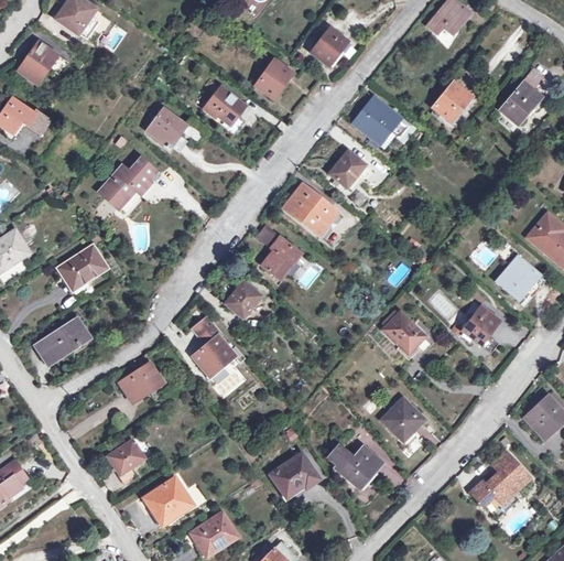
[(95,7),(85,0),(66,0),(55,17),(77,31),(77,30),(85,35),(97,19),(89,13),(95,7)]
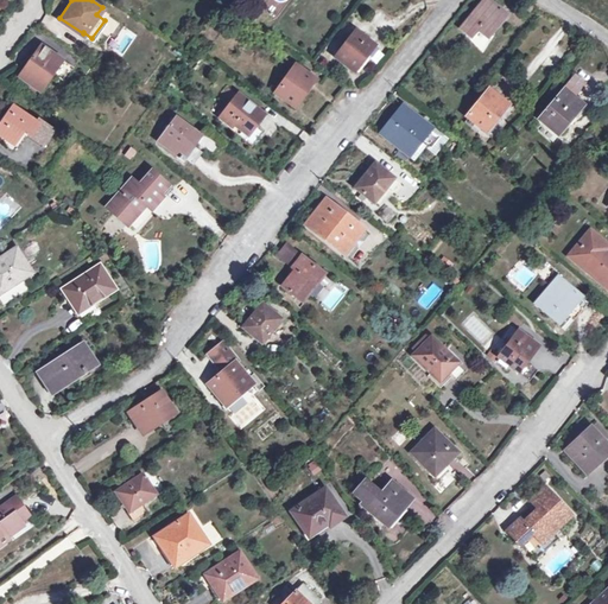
[(498,5),(492,0),(480,0),(460,25),(470,33),(477,26),(487,35),(499,19),(506,11),(498,5)]
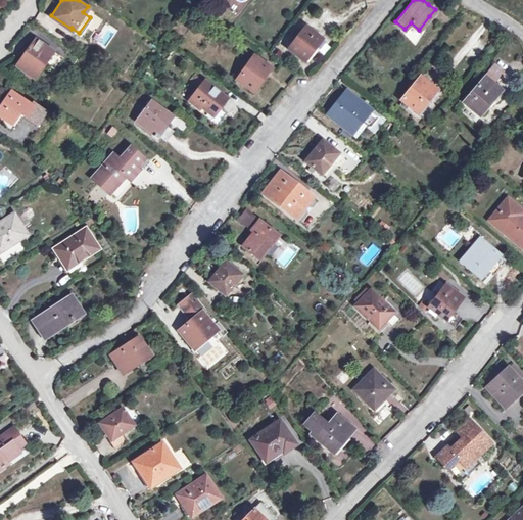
[(295,40),(293,39),(287,46),(304,59),(322,37),(306,25),(295,40)]
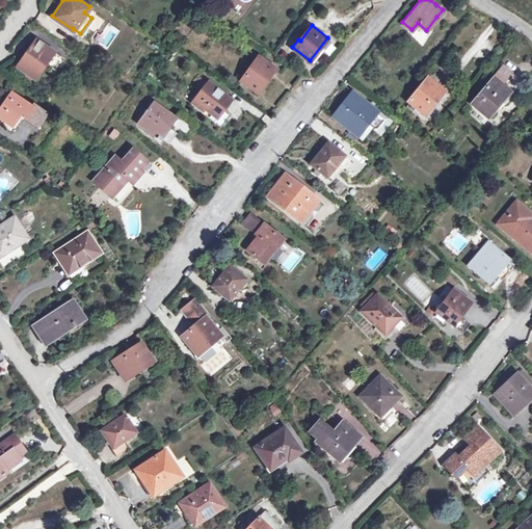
[(55,50),(35,36),(17,63),(35,77),(47,61),(53,65),(60,54),(55,50)]
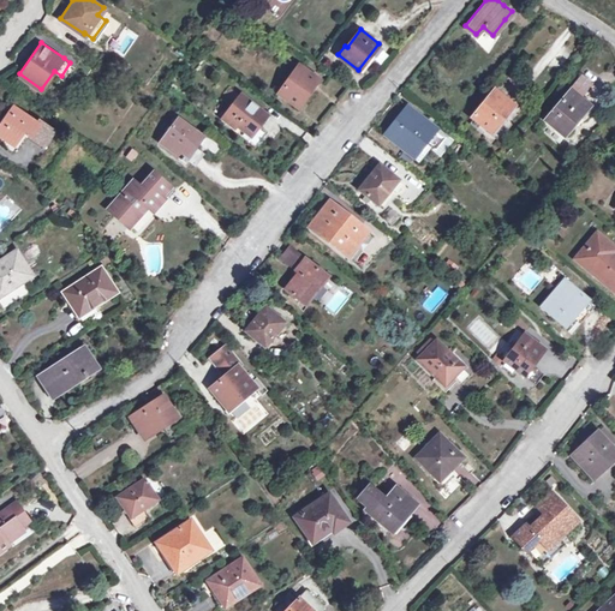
[(317,77),(298,64),(279,90),(297,105),(317,77)]
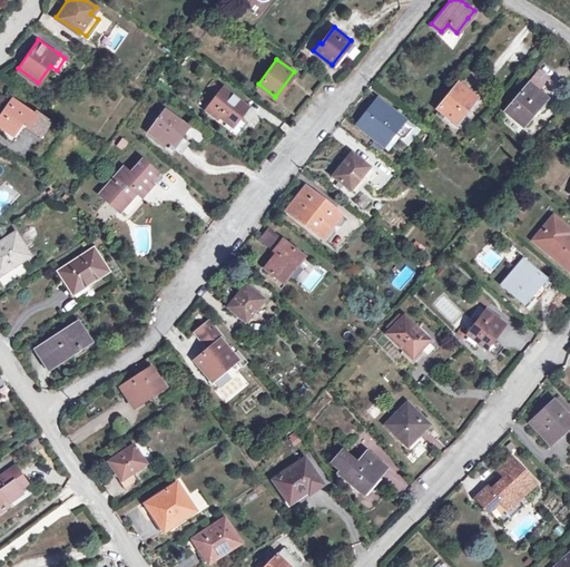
[(547,76),(538,69),(528,80),(537,87),(547,76)]
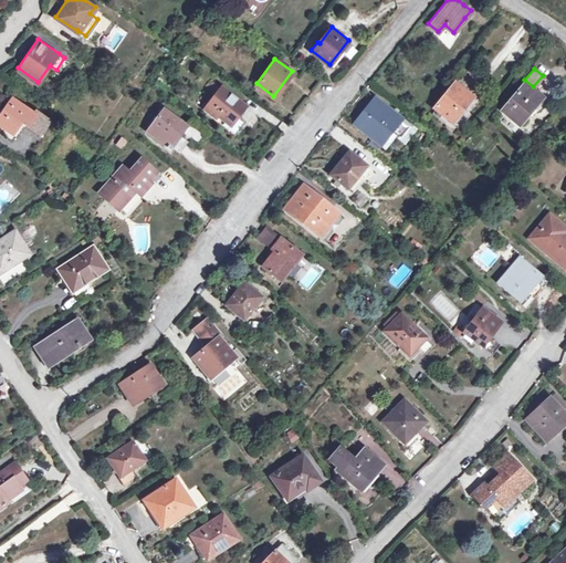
[(219,86),(210,79),(203,87),(212,95),(219,86)]
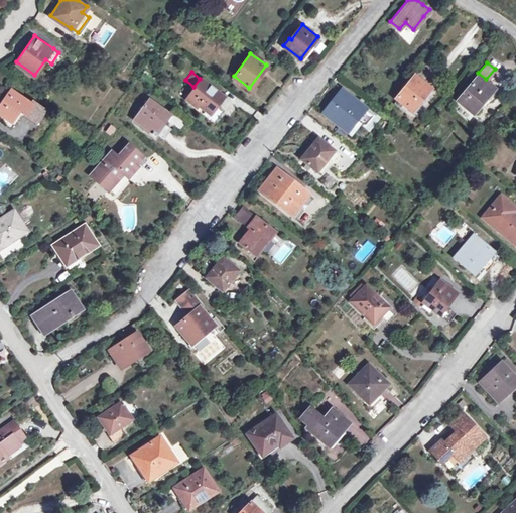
[(429,86),(413,73),(396,96),(411,108),(429,86)]
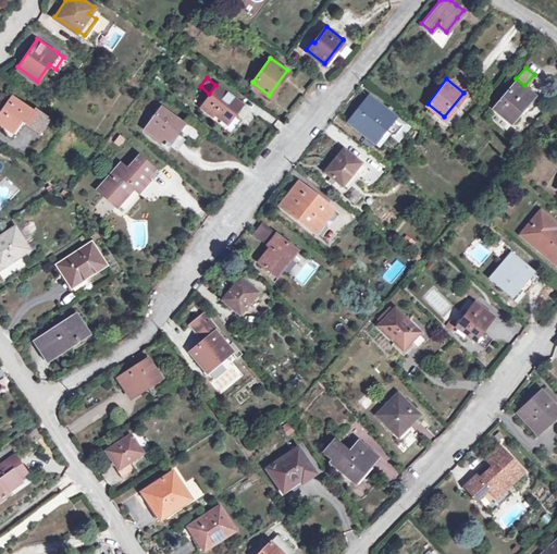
[(524,85),(516,78),(493,106),(510,120),(533,93),(524,85)]
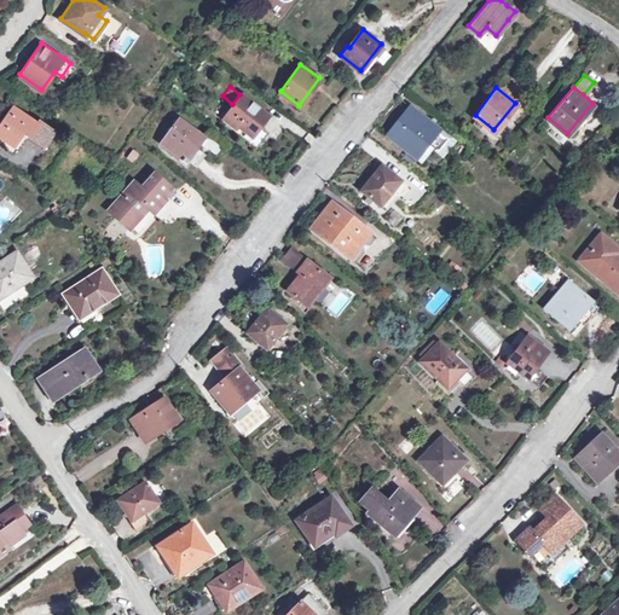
[(239,94),(232,104),(223,115),(235,125),(237,122),(252,134),(260,125),(267,114),(242,92),(239,94)]
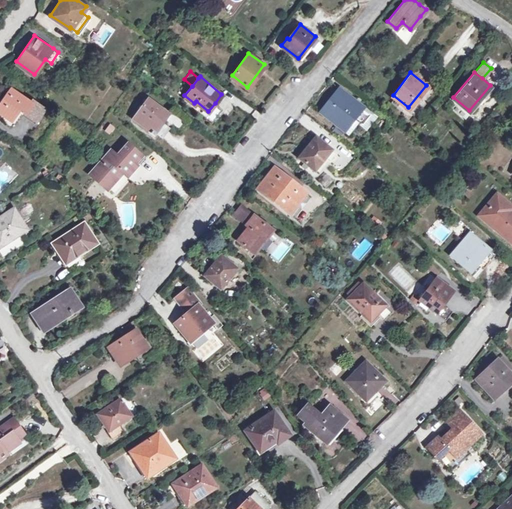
[(30,99),(11,86),(0,101),(0,111),(10,119),(18,106),(23,109),(23,110),(36,119),(44,107),(31,98),(30,99)]
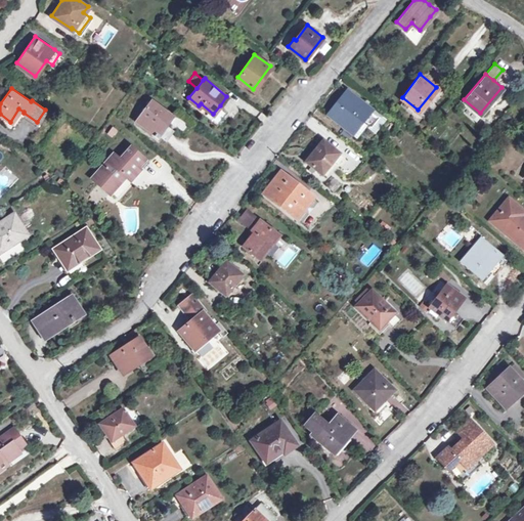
[(354,94),(346,88),(328,111),(352,131),(356,133),(366,121),(370,125),(378,115),(365,104),(363,105),(362,103),(360,105),(351,98),(354,94)]
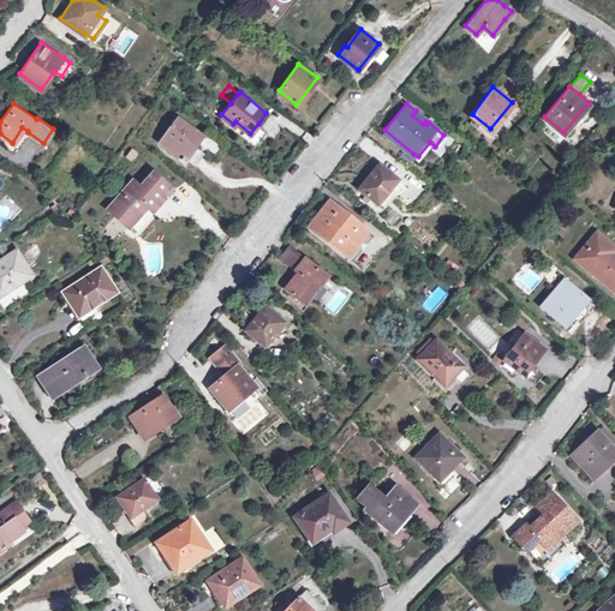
[(201,132),(177,114),(159,139),(175,151),(174,153),(185,161),(187,159),(184,155),(186,153),(180,148),(189,137),(193,142),(201,132)]
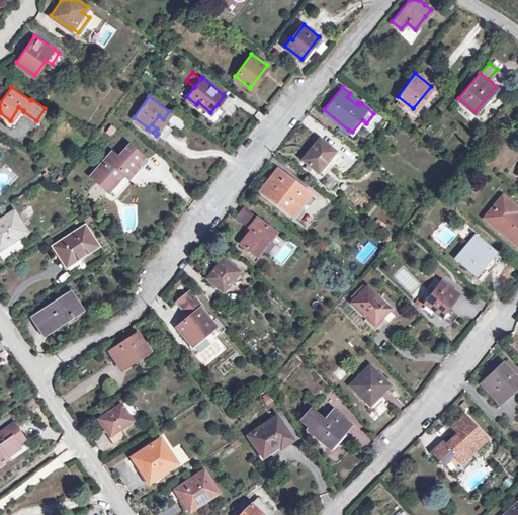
[(196,104),(195,106),(213,121),(224,108),(218,104),(210,112),(198,102),(196,104)]
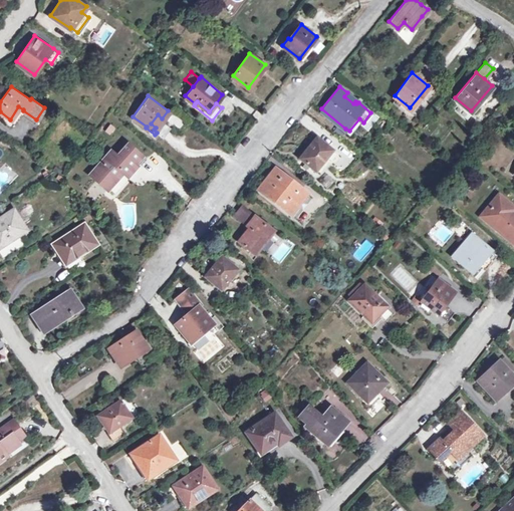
[(162,118),(158,114),(151,123),(156,128),(162,118)]
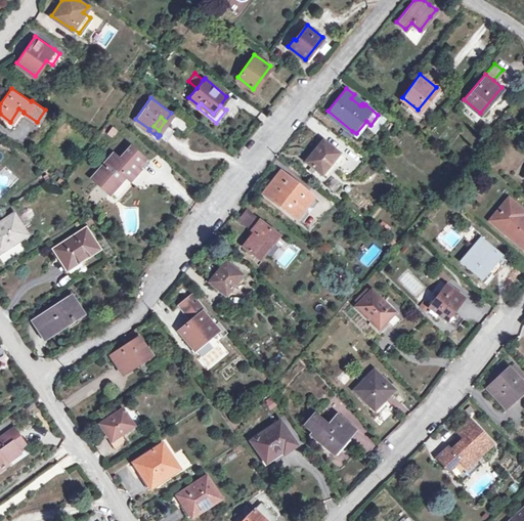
[(322,137),(311,150),(305,158),(306,160),(321,172),(338,149),(322,137)]
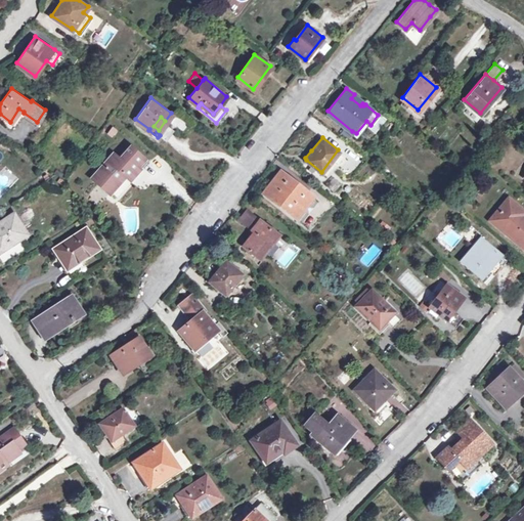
[(120,157),(114,152),(92,176),(108,191),(125,174),(131,178),(141,167),(140,165),(145,158),(143,157),(130,144),(120,157)]
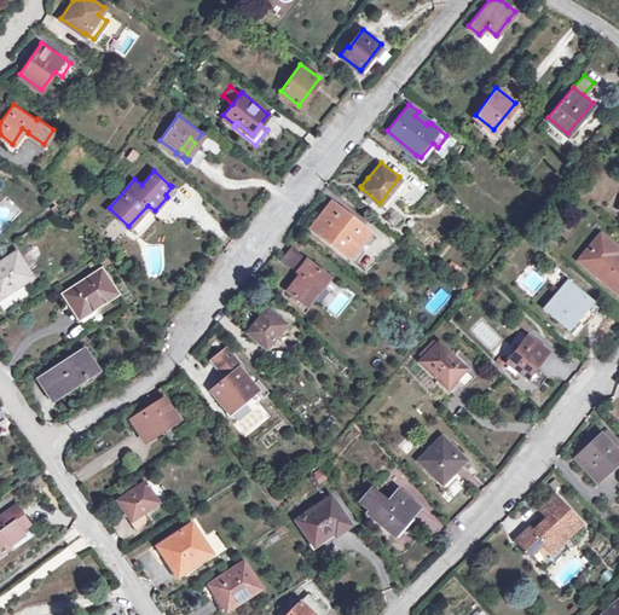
[(422,203),(432,210),(441,196),(432,189),(422,203)]
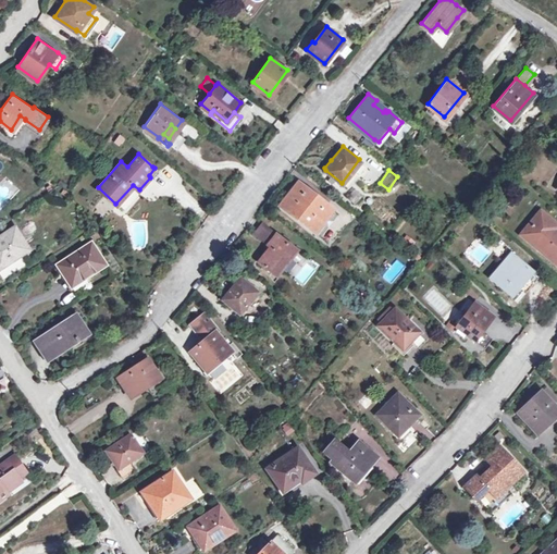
[(297,180),(279,202),(313,230),(332,207),(297,180)]
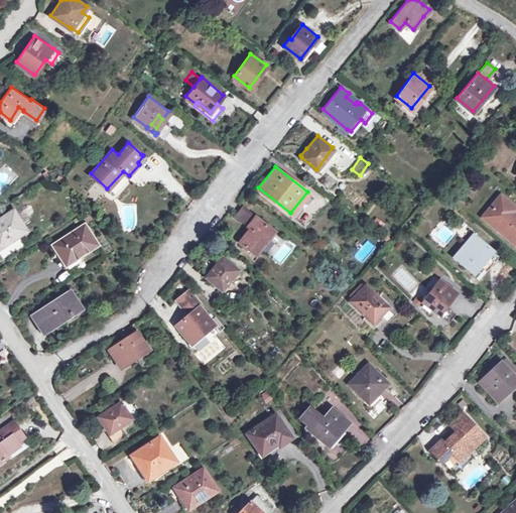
[(515,206),(500,194),(483,214),(515,241),(515,211),(514,210),(515,207),(515,206)]
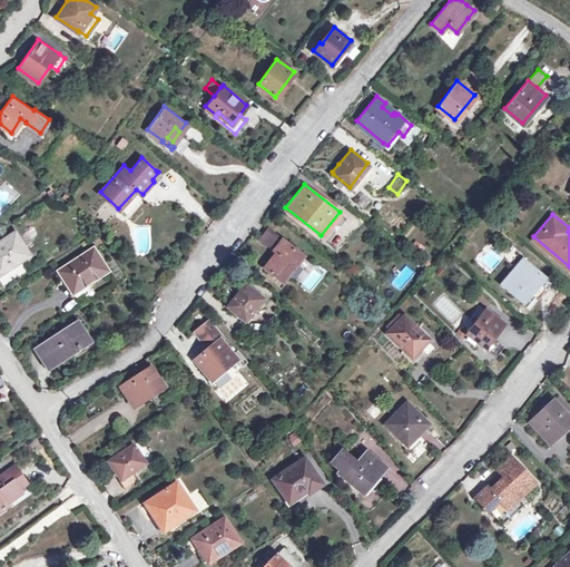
[(259,236),(276,251),(265,264),(282,279),(297,260),(298,261),(304,253),(269,224),(259,236)]
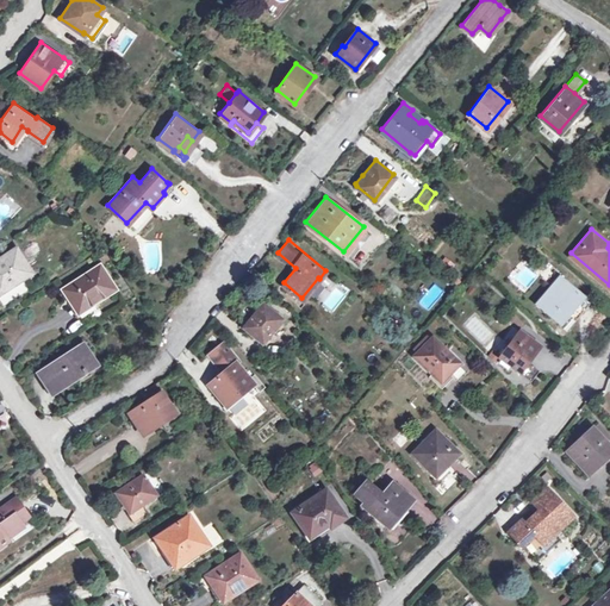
[(0,291),(32,270),(17,244),(0,255),(0,291)]
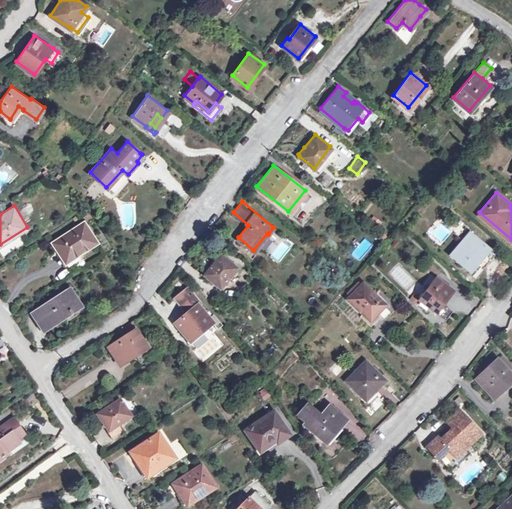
[(83,220),(52,241),(57,249),(61,246),(69,259),(97,241),(83,220)]
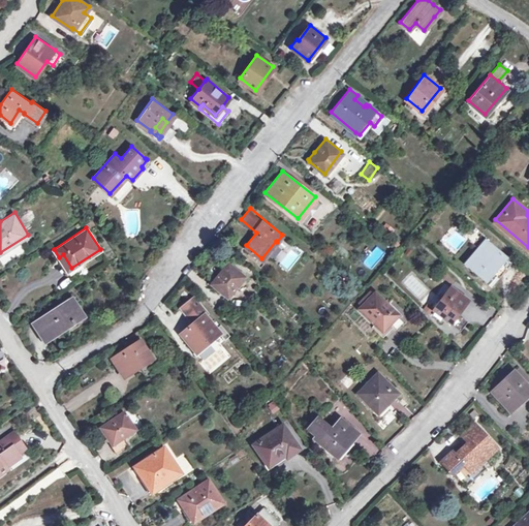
[(505,255),(485,238),(464,261),(486,279),(505,255)]
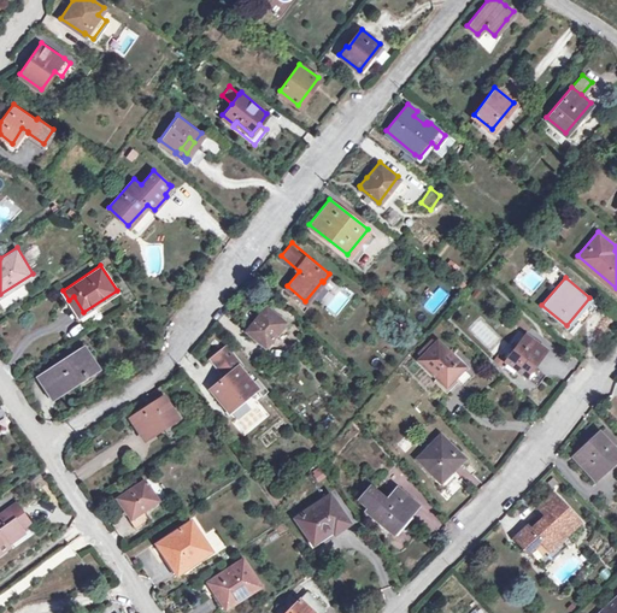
[(285,320),(265,305),(246,329),(264,342),(266,345),(272,336),(285,320)]
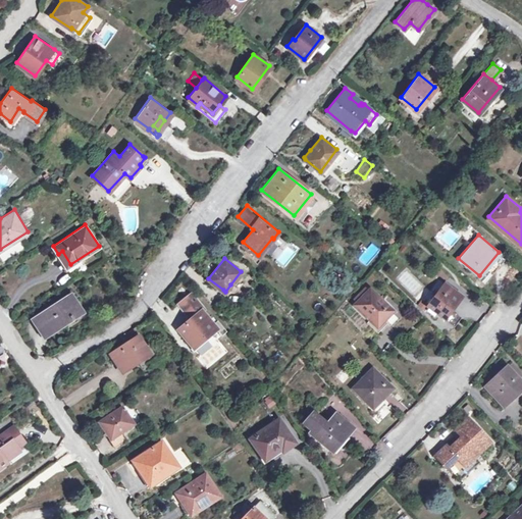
[(461,294),(444,280),(426,303),(435,310),(444,316),(450,308),(461,294)]
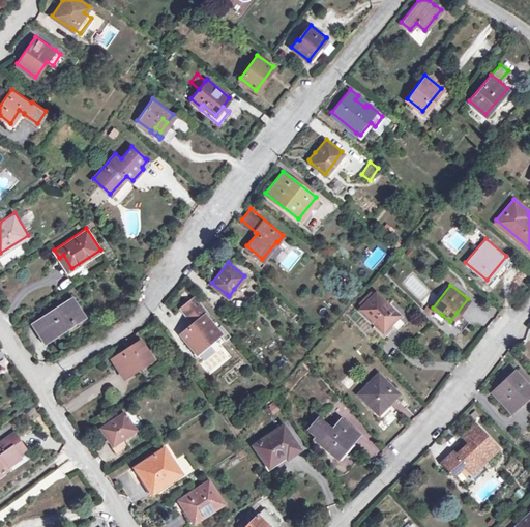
[(375,290),(359,306),(383,329),(399,313),(375,290)]
